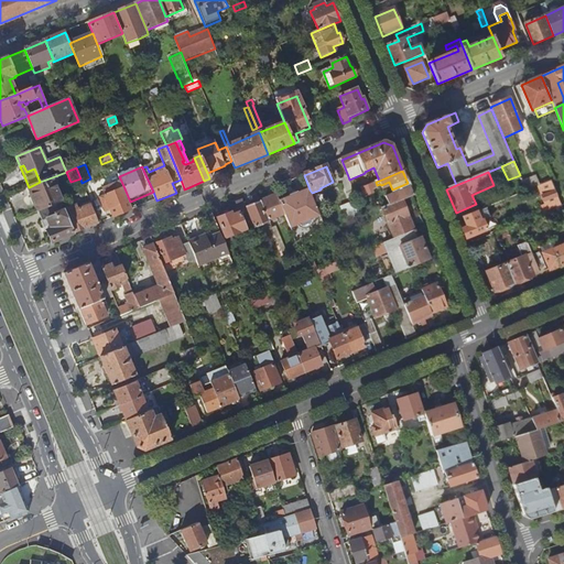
[(29,187),(39,213),(57,205),(63,203),(52,177),(40,182),(29,187)]
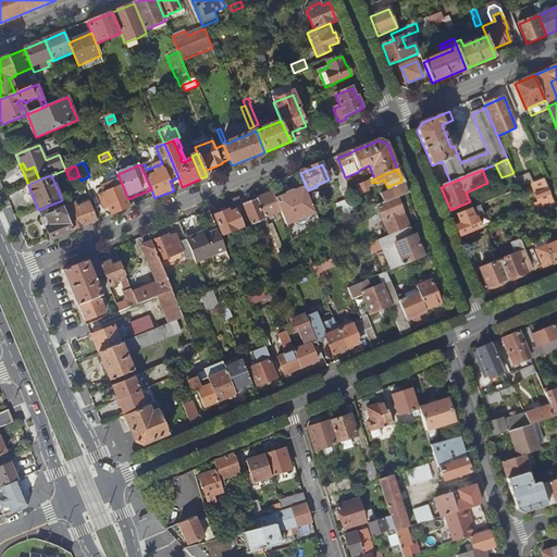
[(536,182),(544,200),(539,203),(541,210),(544,209),(556,203),(545,178),(536,182)]
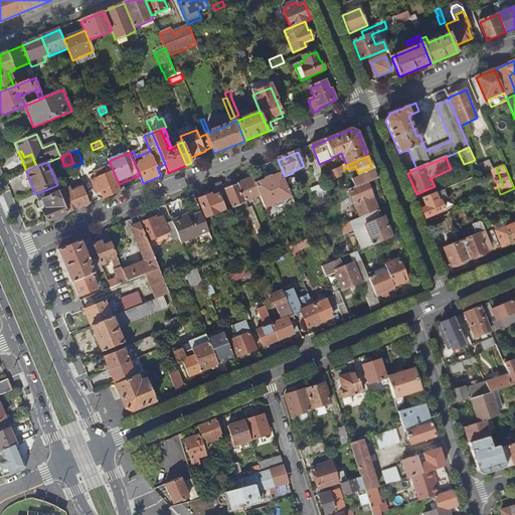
[(330,171),(333,179),(340,176),(339,173),(343,171),(341,167),(330,171)]
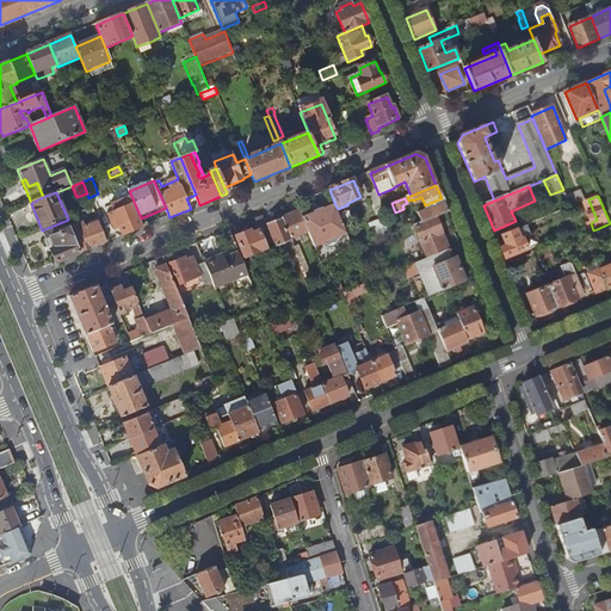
[(425,205),(429,214),(420,217),(421,223),(438,216),(448,213),(442,198),(425,205)]
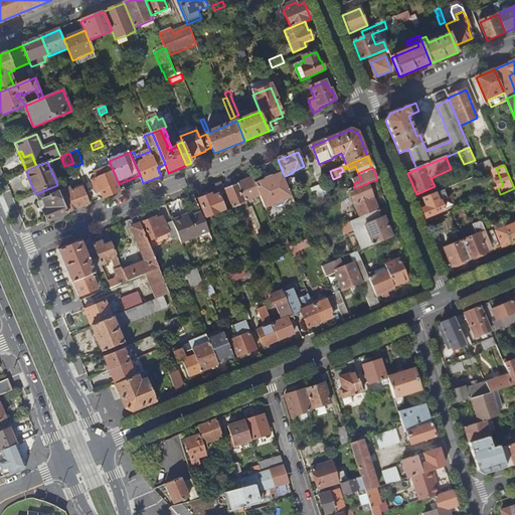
[(285,176),(288,185),(298,180),(294,171),(292,172),(293,173),(285,176)]
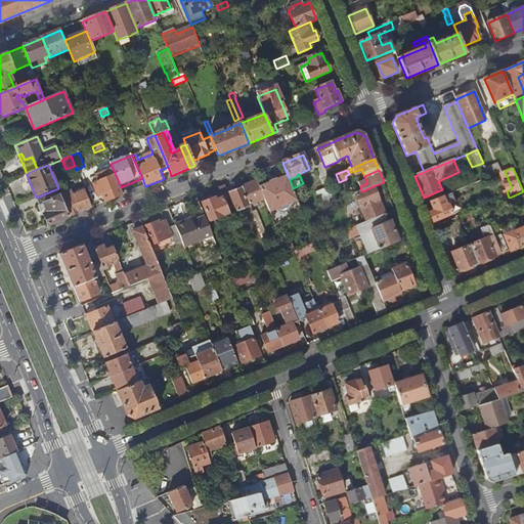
[(116,175),(93,184),(97,192),(98,192),(100,197),(103,195),(106,203),(124,195),(121,187),(116,175)]
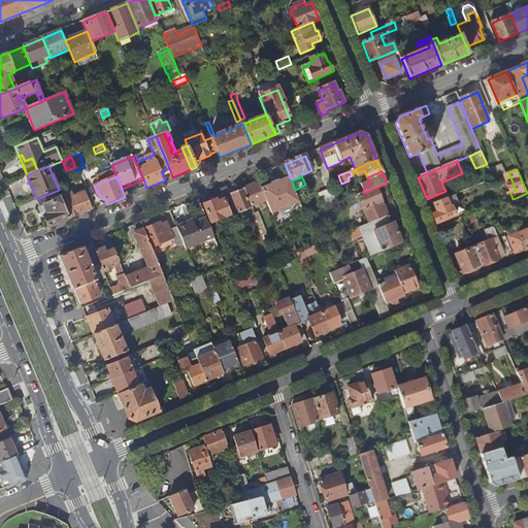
[(293,209),(292,206),(301,203),(295,190),(292,180),(290,177),(262,189),(267,201),(272,215),(282,211),(283,213),(287,213),(290,212),(293,209)]
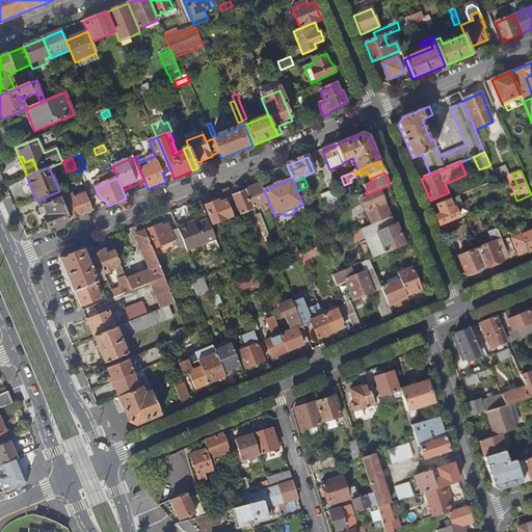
[(246,190),(255,209),(269,203),(264,190),(261,185),(246,190)]
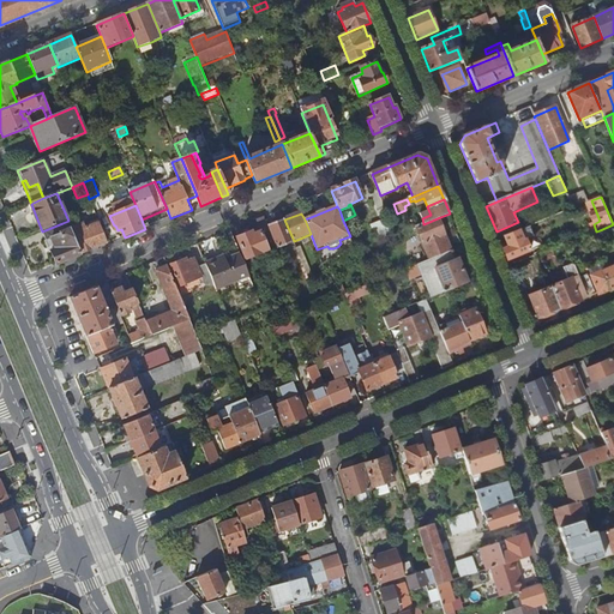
[(390,217),(373,224),(380,242),(397,235),(391,222),(390,217)]
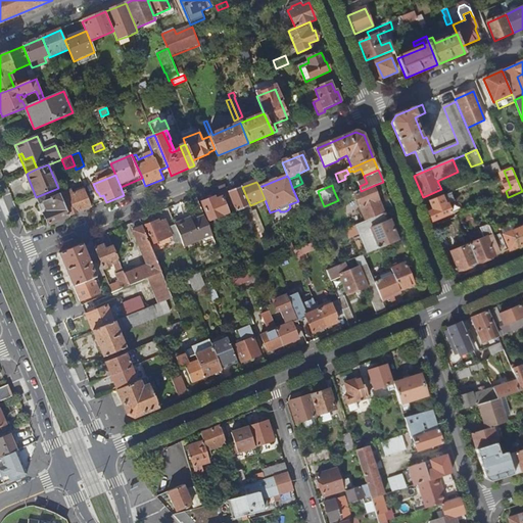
[(357,193),(368,222),(386,214),(375,185),(361,191),(357,193)]
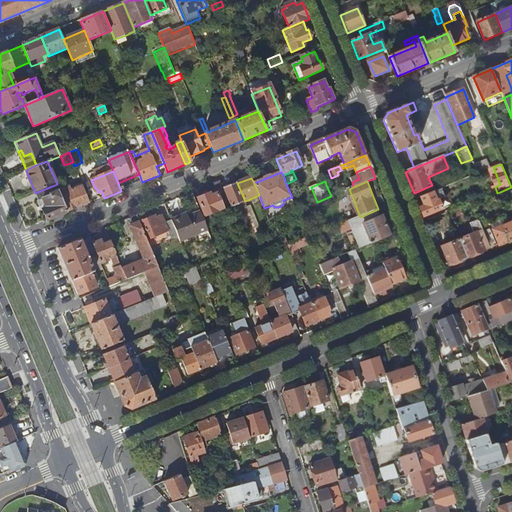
[(196,199),(204,217),(223,209),(218,198),(226,195),(224,189),(221,182),(214,185),(216,193),(211,196),(210,194),(196,199)]
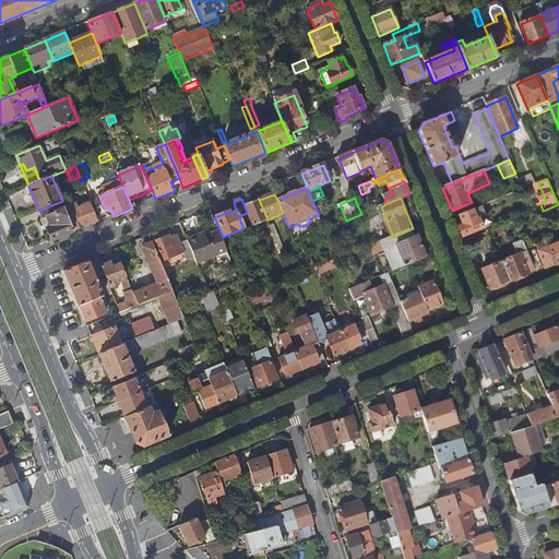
[(247,213),(253,227),(268,221),(268,219),(259,200),(245,206),(247,213)]
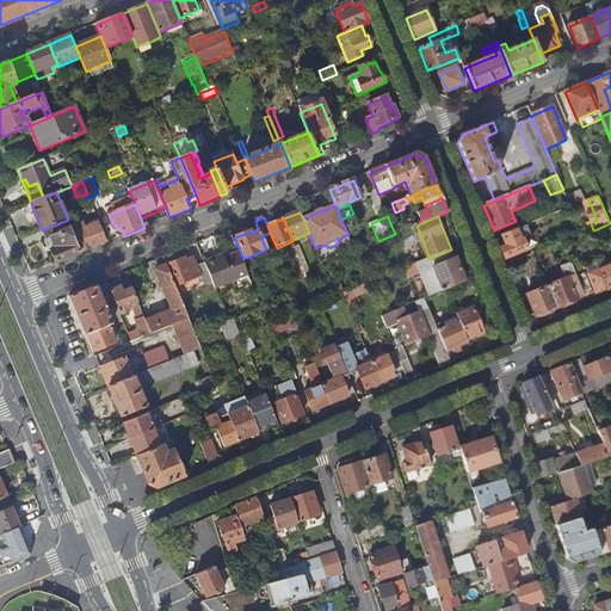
[(53,239),(56,250),(51,252),(57,264),(81,254),(71,229),(62,233),(61,230),(65,228),(62,222),(42,230),(47,241),(53,239)]
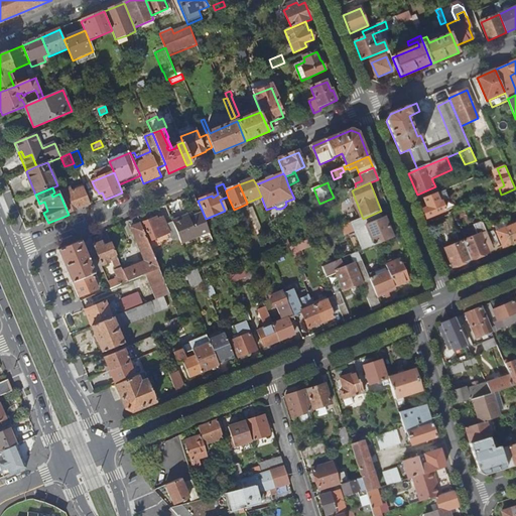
[(59,194),(69,215),(91,205),(84,188),(75,191),(74,189),(72,189),(72,188),(59,194)]
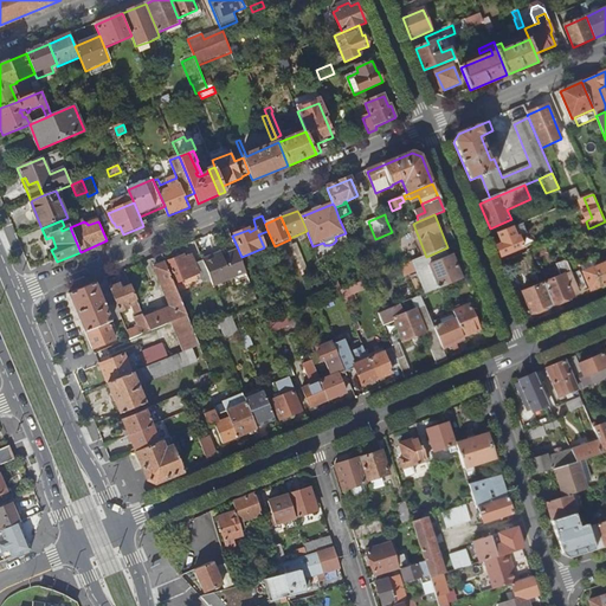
[(592,227),(597,237),(605,232),(605,224),(605,221),(592,227)]
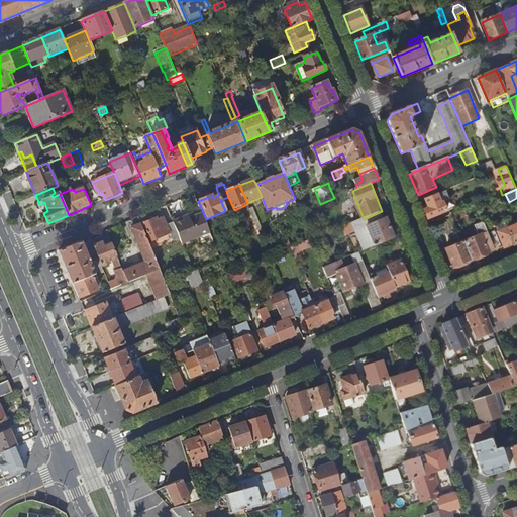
[(425,199),(428,208),(424,210),(428,219),(447,211),(443,202),(441,203),(441,201),(442,200),(449,197),(447,190),(425,199)]
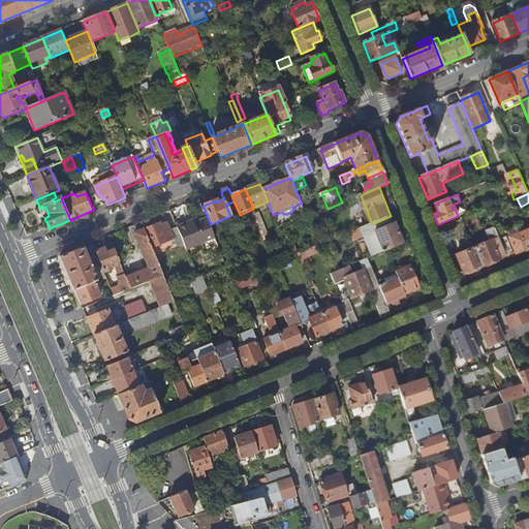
[(256,216),(268,244),(272,242),(260,214),(256,216)]
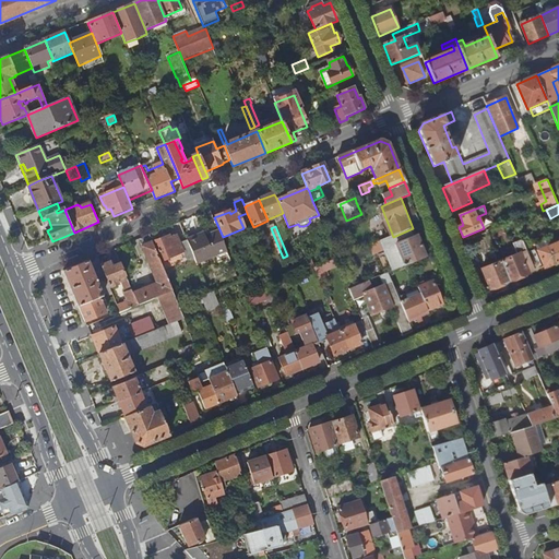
[(393,237),(370,246),(373,254),(384,251),(394,272),(409,265),(427,259),(418,237),(417,238),(413,228),(393,237)]
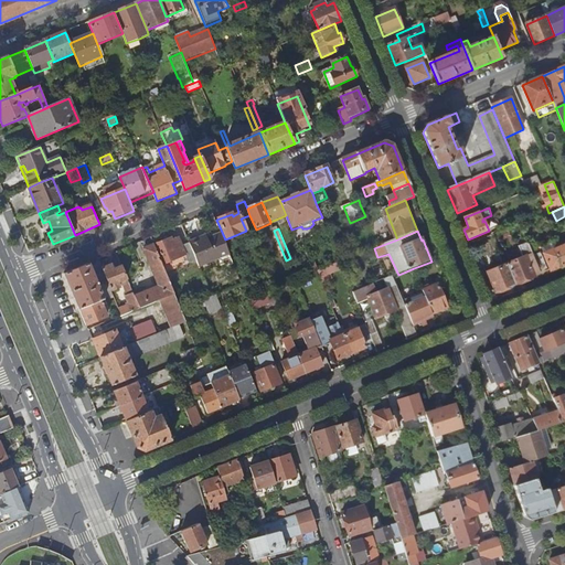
[(190,244),(196,260),(200,267),(231,255),(222,234),(203,242),(202,238),(190,244)]
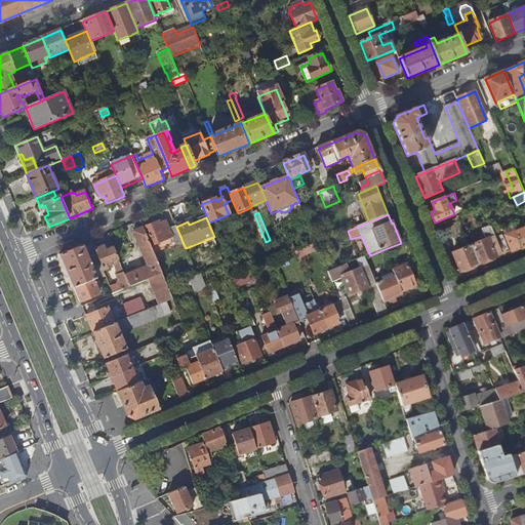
[(147,227),(154,245),(173,238),(176,245),(183,242),(176,227),(169,230),(166,220),(160,224),(159,221),(147,227)]
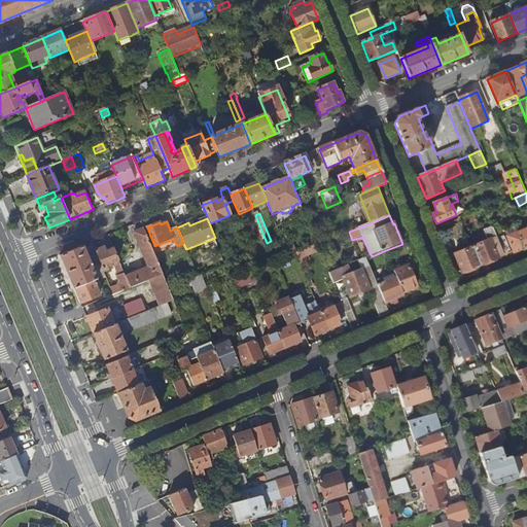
[(507,231),(506,233),(508,237),(520,233),(518,227),(517,226),(507,231)]
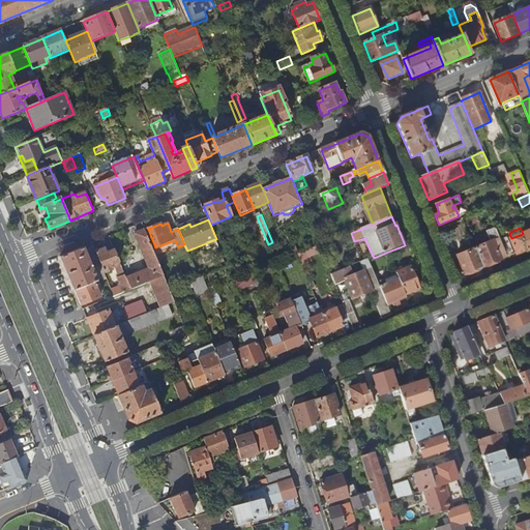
[(476,248),(484,267),(507,257),(501,241),(496,229),(487,232),(491,242),(476,248)]
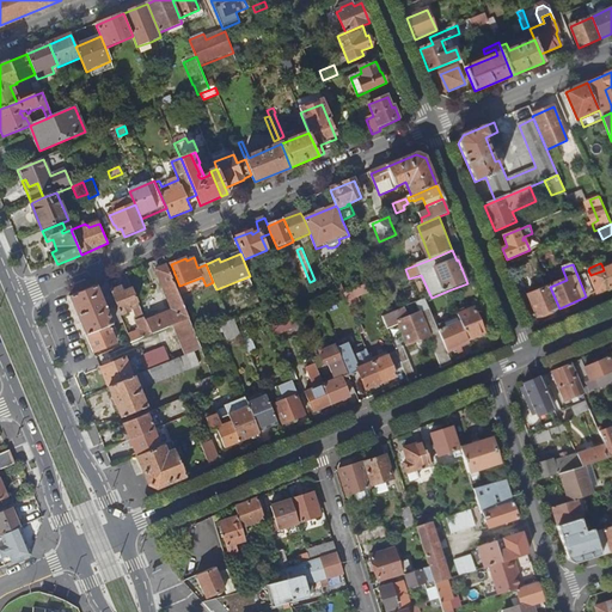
[(155,270),(172,311),(147,322),(152,336),(175,326),(190,319),(181,295),(177,287),(167,265),(155,270)]
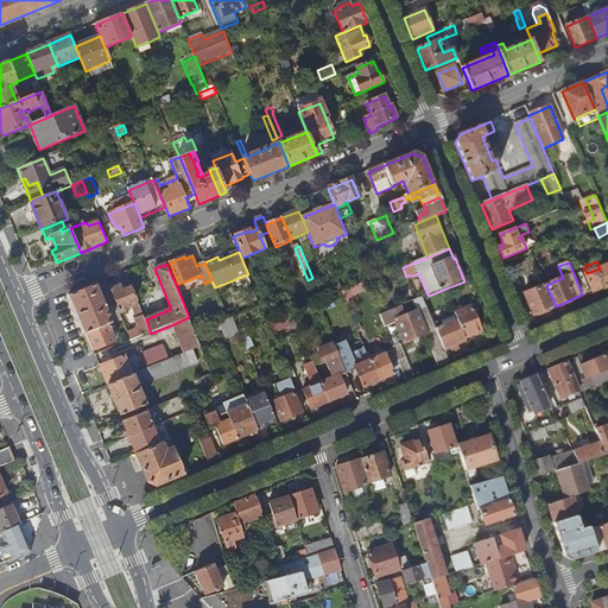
[(607,264),(600,268),(587,273),(587,274),(594,292),(607,286),(607,264)]
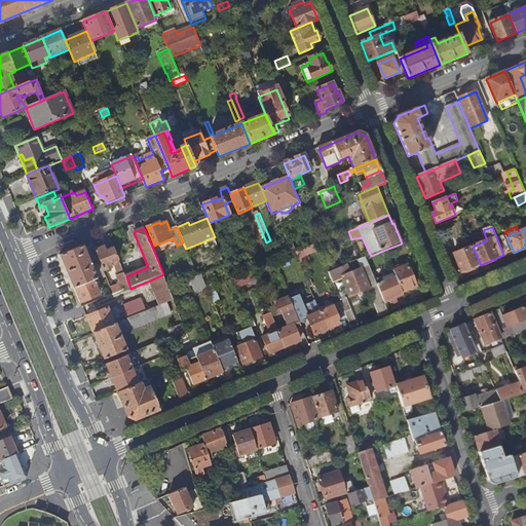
[(497,239),(503,255),(511,253),(504,236),(497,239)]
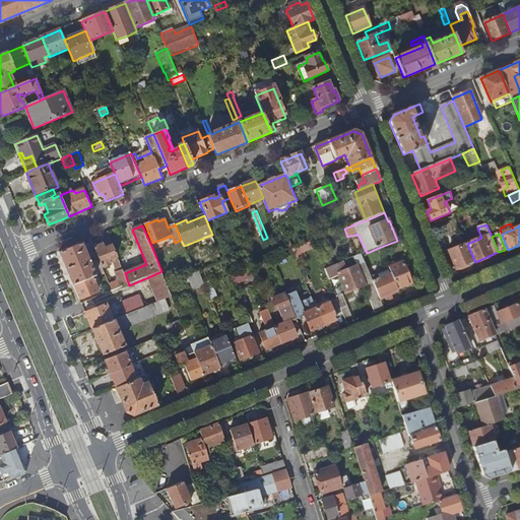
[(150,244),(153,251),(175,243),(172,236),(152,243),(150,244)]
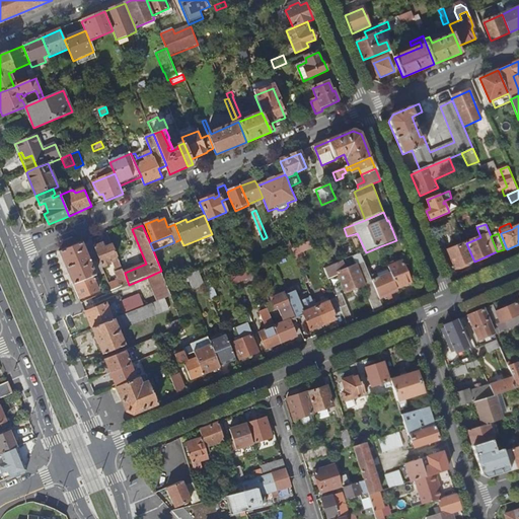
[(289,242),(282,244),(285,252),(292,250),(292,249),(289,242)]
